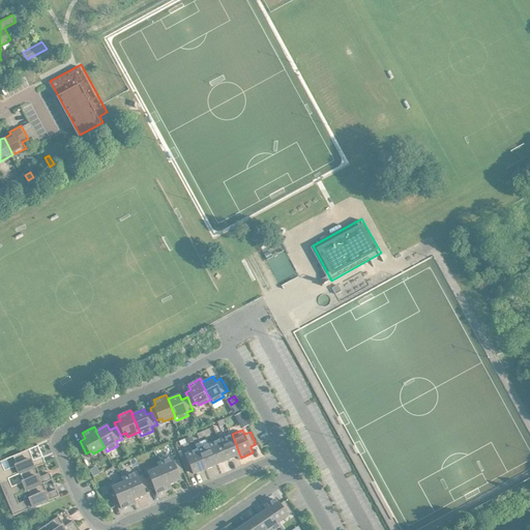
[(232,434),(221,439),(229,458),(239,453),(232,434)]
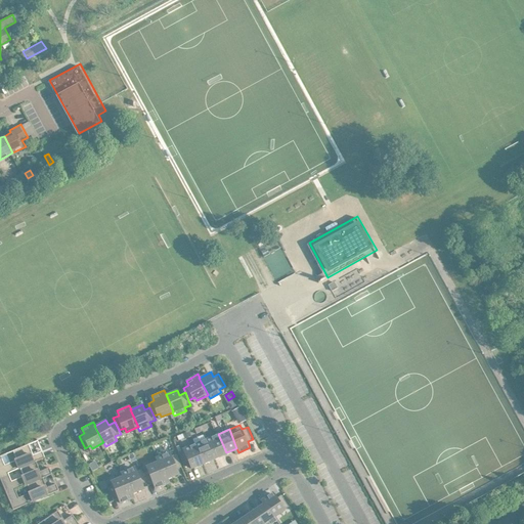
[(218,434),(207,438),(215,457),(226,452),(218,434)]
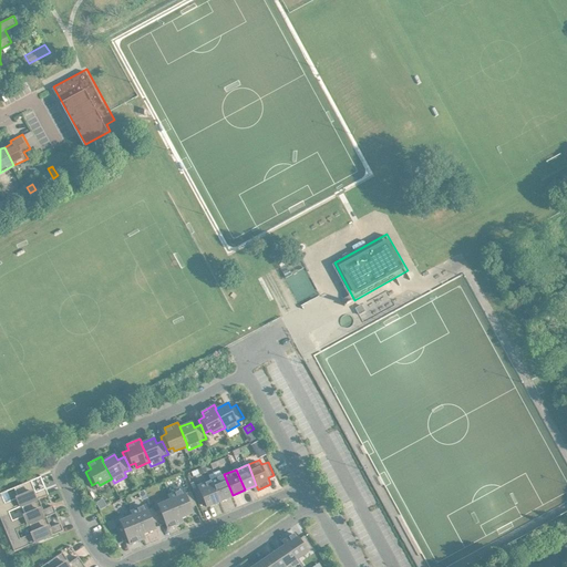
[(224,474),(213,480),(222,500),(233,495),(224,474)]
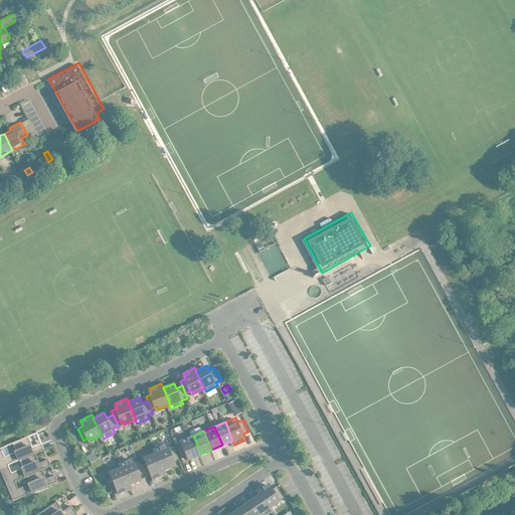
[(2,447),(0,447),(0,465),(1,467),(36,452),(45,449),(43,442),(34,446),(29,435),(14,442),(18,451),(6,455),(2,447)]
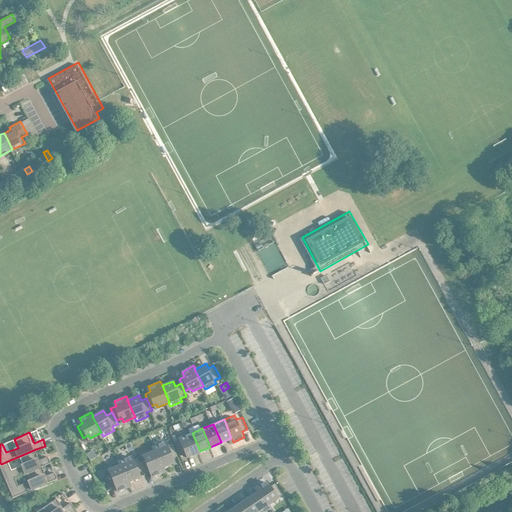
[(200,451),(192,433),(181,437),(181,438),(176,440),(181,452),(186,450),(189,456),(200,451)]
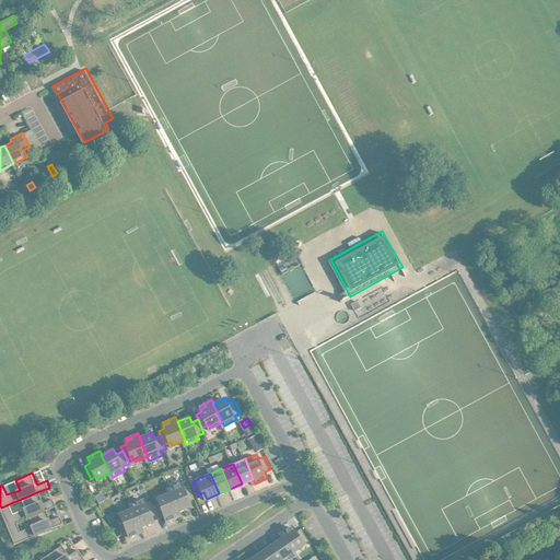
[(144,481),(138,485),(141,492),(148,490),(144,481)]
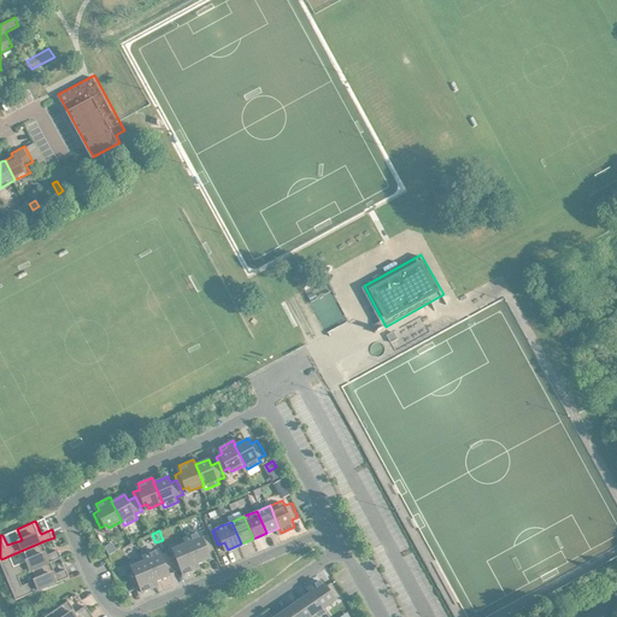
[(186,538),(188,542),(198,563),(198,562),(211,557),(209,551),(216,548),(209,533),(203,536),(200,532),(186,538)]
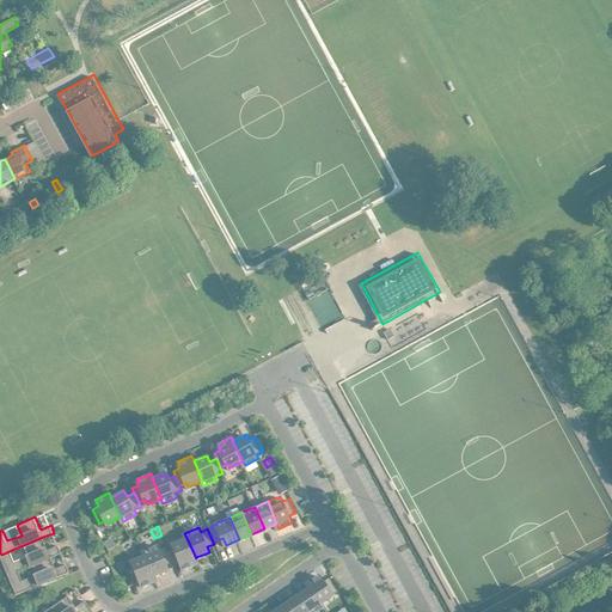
[(114,536),(105,540),(110,549),(117,544),(114,536)]
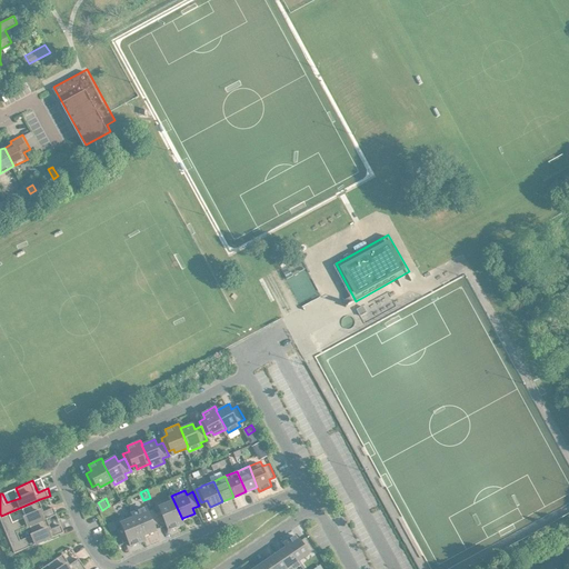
[(58,513),(55,506),(45,510),(40,499),(1,516),(8,533),(48,517),(57,513),(58,513)]
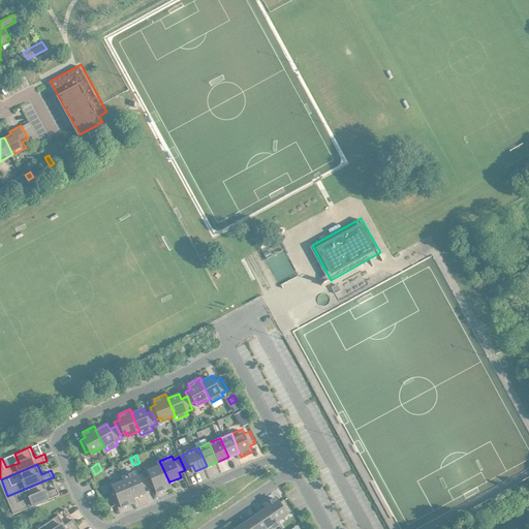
[(151,473),(146,475),(149,485),(151,489),(157,486),(159,491),(172,486),(169,481),(169,483),(161,465),(150,470),(151,473)]
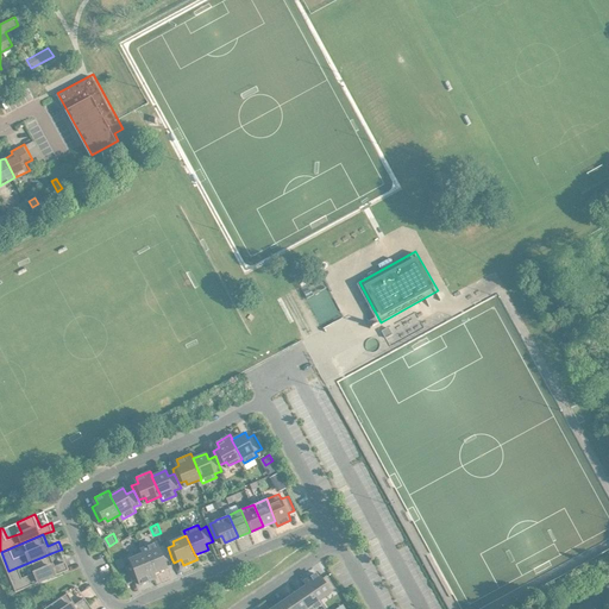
[(143,547),(145,552),(154,572),(155,572),(168,566),(165,560),(171,558),(168,547),(165,544),(159,546),(157,541),(143,547)]
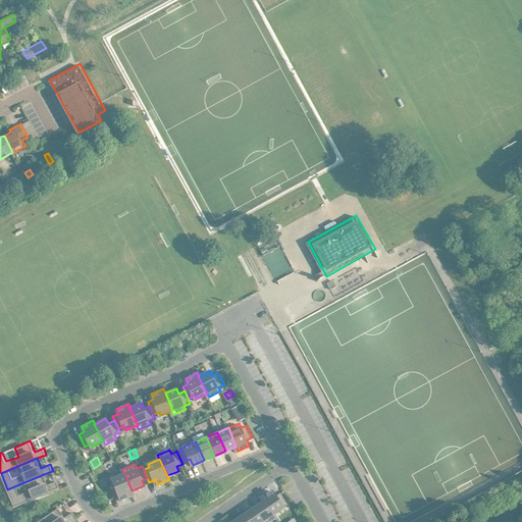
[(124,473),(113,478),(114,481),(109,484),(114,497),(119,494),(122,500),(134,494),(133,490),(132,490),(124,473)]
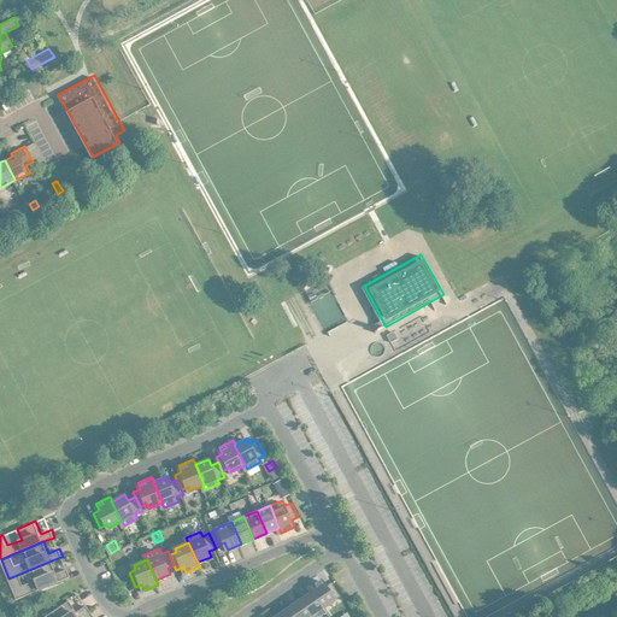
[(17,598),(71,576),(68,568),(57,573),(52,560),(9,579),(17,598)]
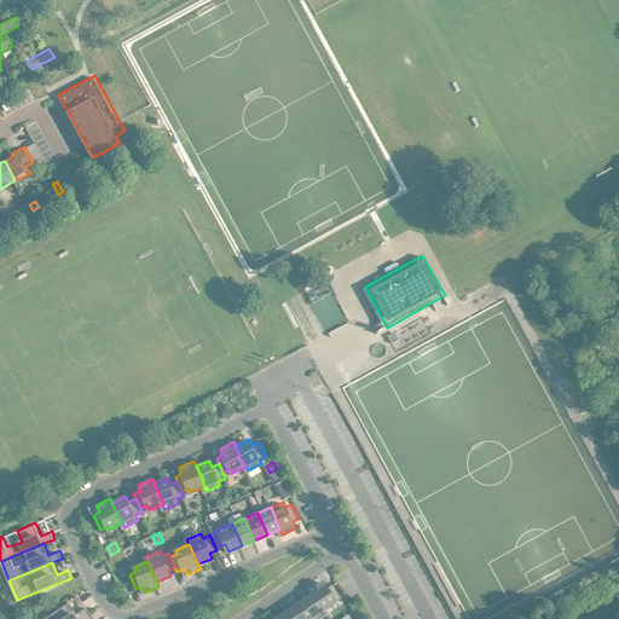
[(311,589),(313,594),(314,594),(325,609),(325,608),(337,601),(342,596),(334,583),(328,588),(323,580),(311,589)]
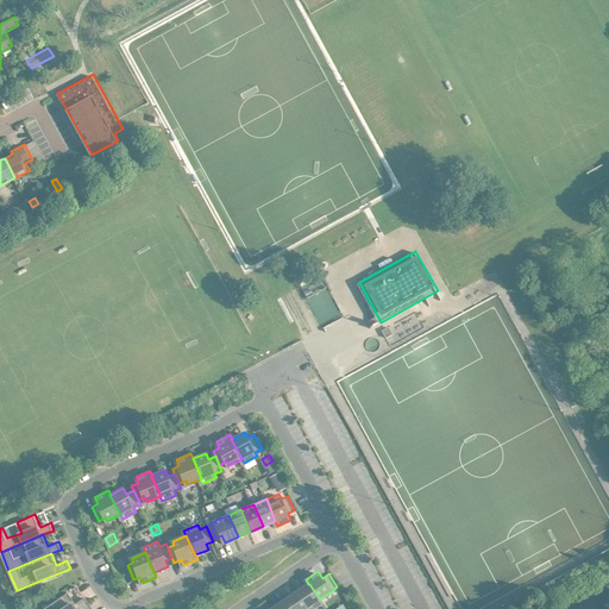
[(309,584),(308,584),(297,591),(309,608),(314,608),(324,603),(320,598),(320,600),(309,584)]
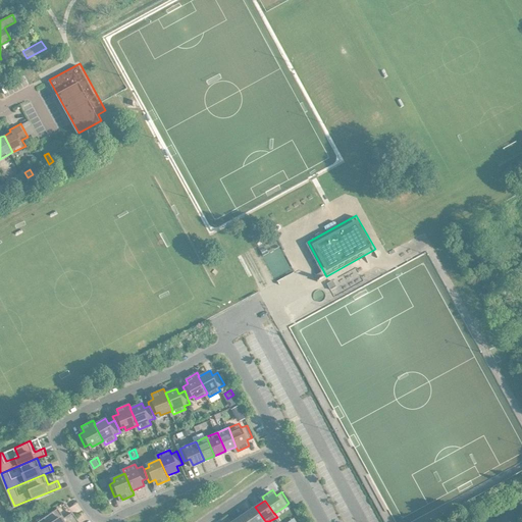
[(68,521),(77,516),(73,511),(65,516),(59,507),(45,516),(48,521),(68,521)]
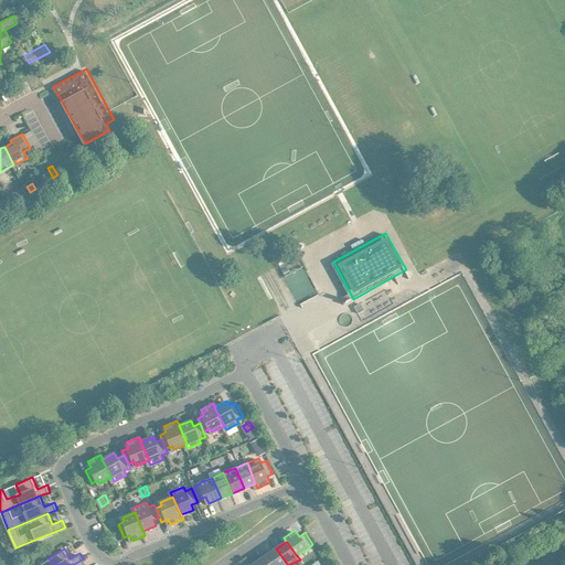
[(287,564),(276,548),(266,555),(272,564),(287,564)]
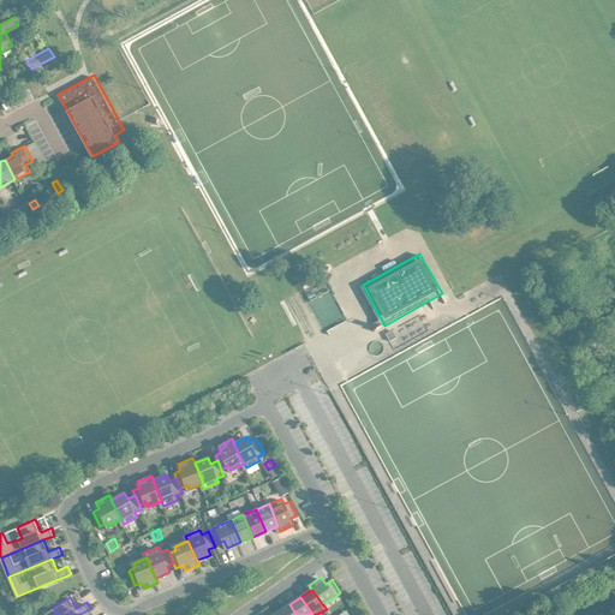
[(296,614),(290,604),(279,613),(280,614),(296,614)]
